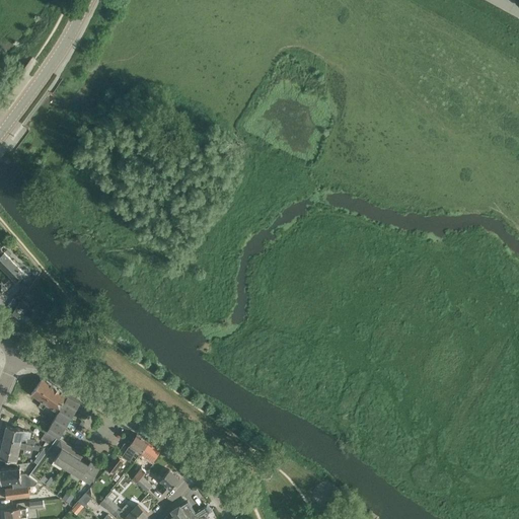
[(0,294),(2,292),(2,293),(8,288),(16,280),(17,280),(25,273),(5,250),(4,251),(2,249),(0,251),(0,262),(13,276),(4,283),(2,281),(0,282),(0,294)]
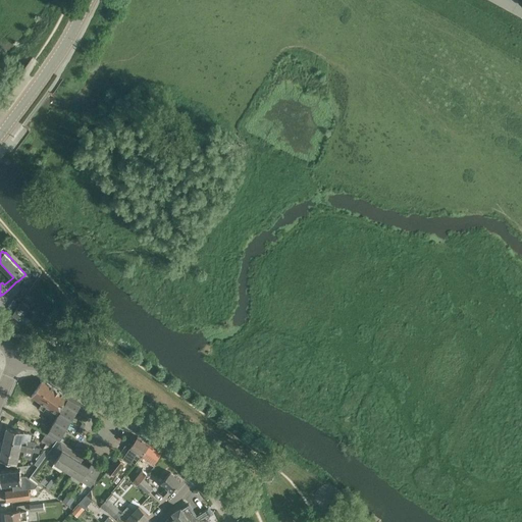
[(21,301),(12,315),(20,320),(30,307),(22,302),(21,301)]
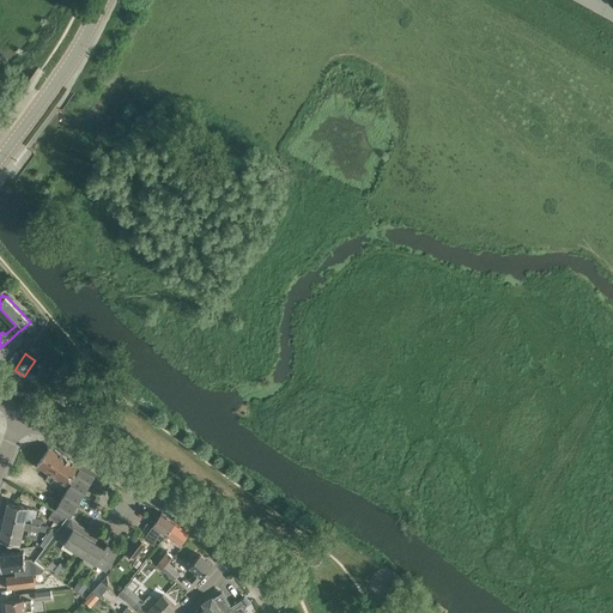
[(52,483),(56,478),(68,459),(50,445),(37,465),(50,473),(47,479),(52,483)]
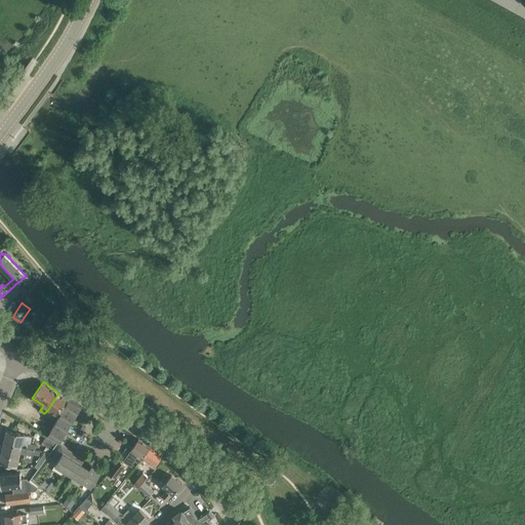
[(58,393),(48,409),(52,412),(49,417),(53,420),(56,415),(58,416),(69,399),(58,393)]
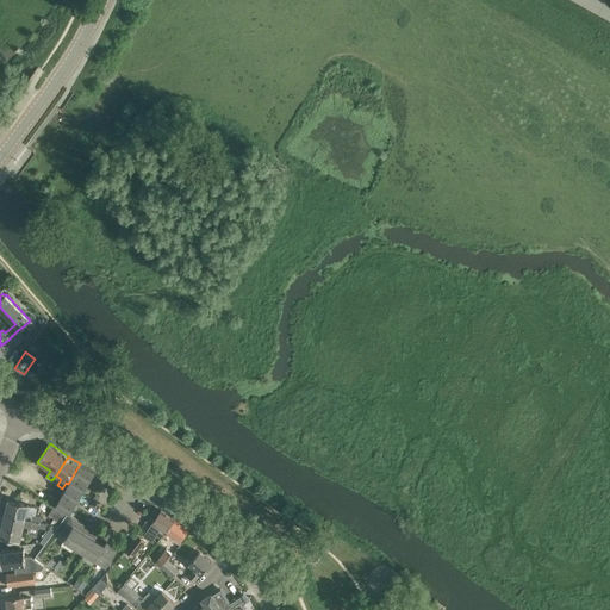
[(75,474),(88,483),(94,473),(81,465),(75,474)]
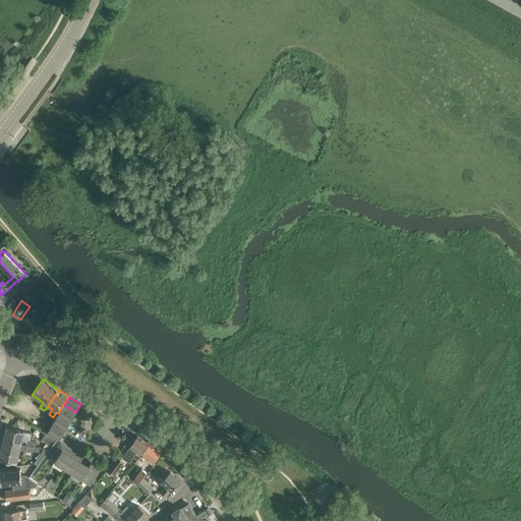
[(70,421),(75,412),(64,405),(58,414),(70,421)]
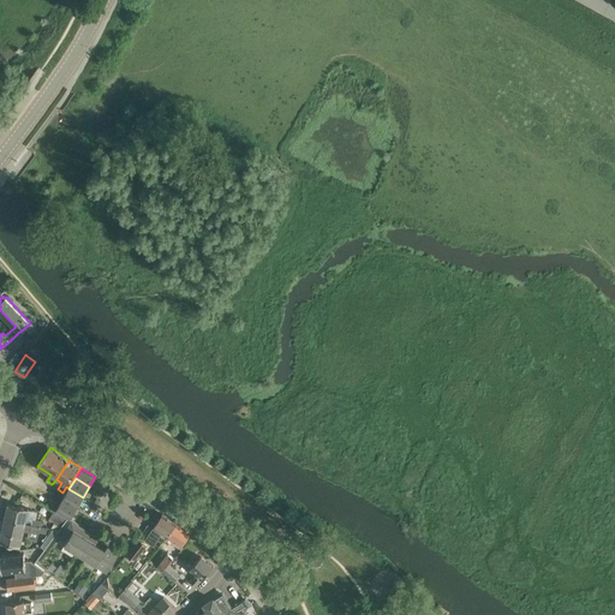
[(77,507),(83,497),(69,489),(63,499),(77,507)]
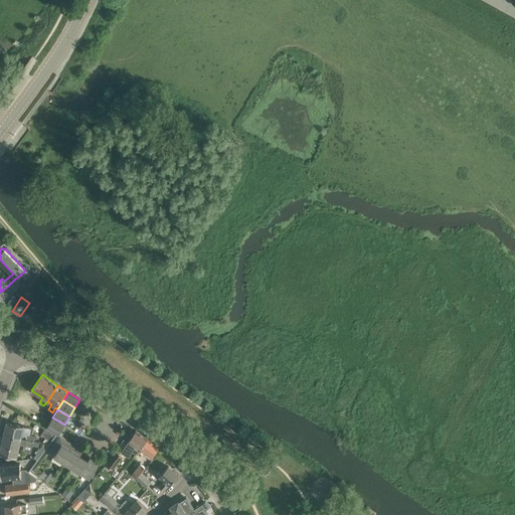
[(48,421),(43,417),(39,424),(44,427),(48,421)]
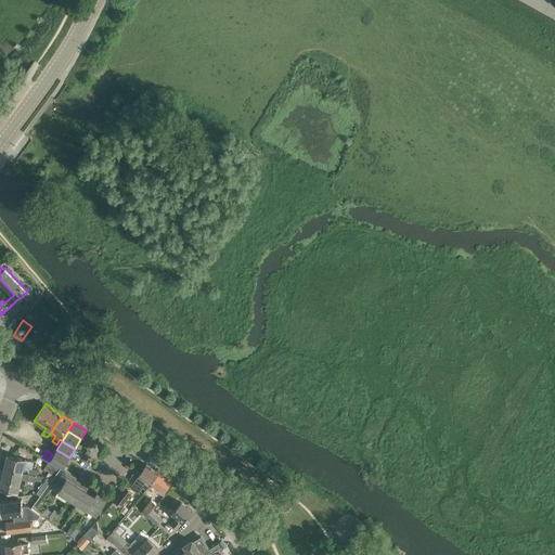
[(51,460),(62,466),(64,467),(69,457),(56,450),(51,460)]
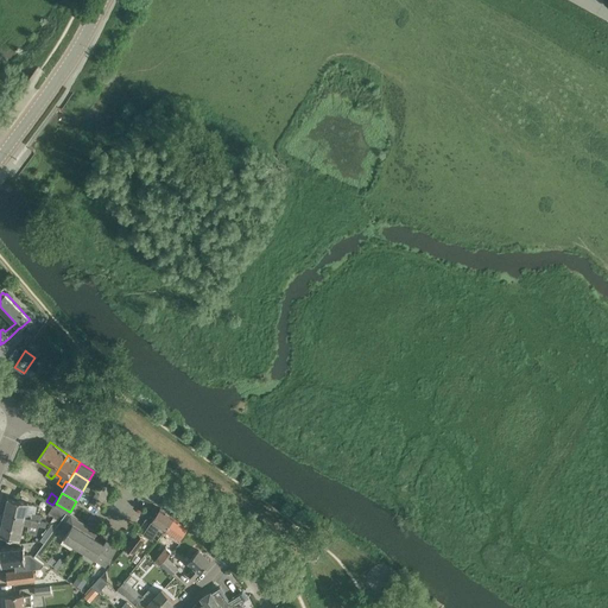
[(8,498),(5,517),(39,525),(42,514),(32,513),(32,514),(26,513),(29,502),(8,498)]
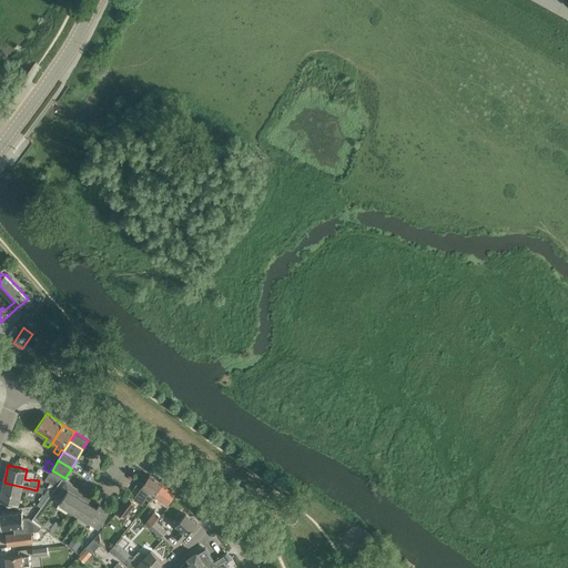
[(57,486),(63,477),(52,470),(51,470),(46,479),(57,486)]
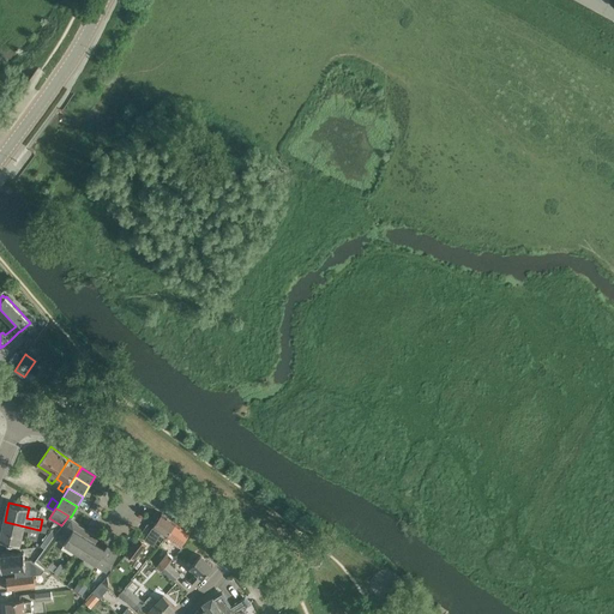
[(161,534),(166,537),(176,522),(162,513),(154,527),(145,540),(154,546),(161,534)]
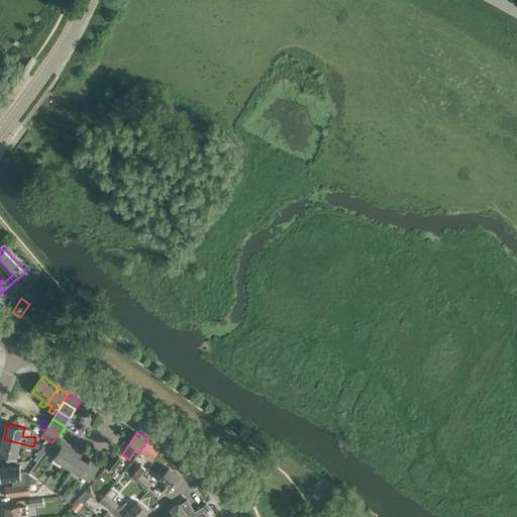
[(62,459),(71,445),(61,438),(55,447),(59,450),(56,456),(62,459)]
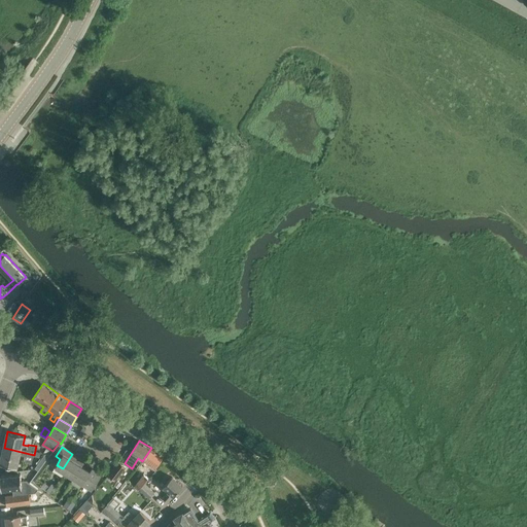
[(34,455),(4,448),(0,463),(18,468),(21,455),(25,456),(24,461),(32,463),(34,455)]
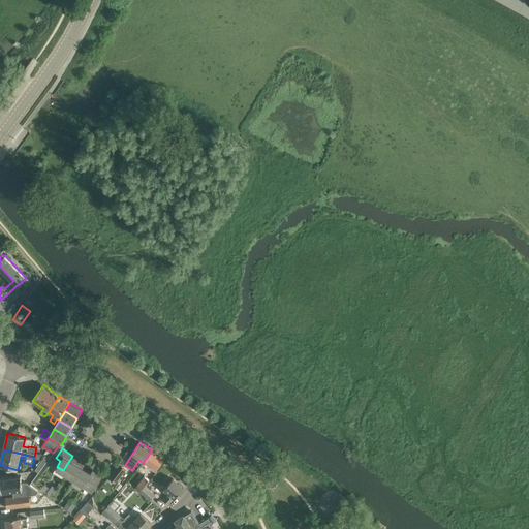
[(152,449),(143,463),(154,471),(156,469),(163,458),(152,449)]
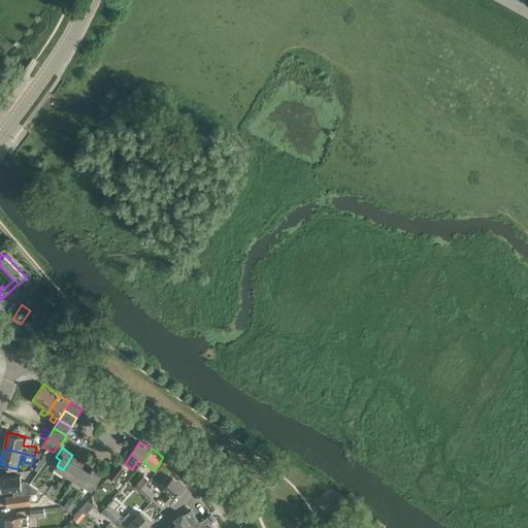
[(72,475),(83,461),(72,455),(63,469),(72,475)]
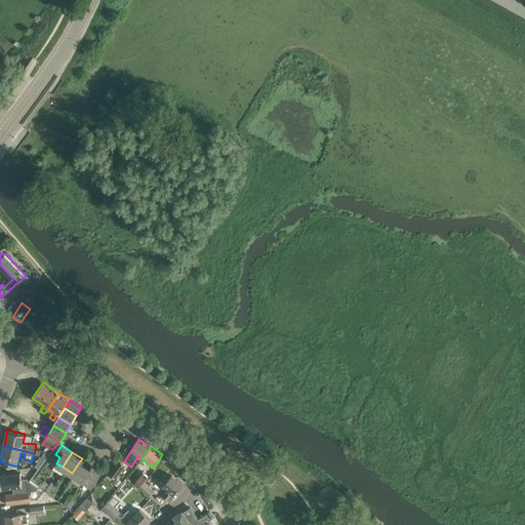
[(45,459),(41,457),(35,467),(39,469),(45,459)]
